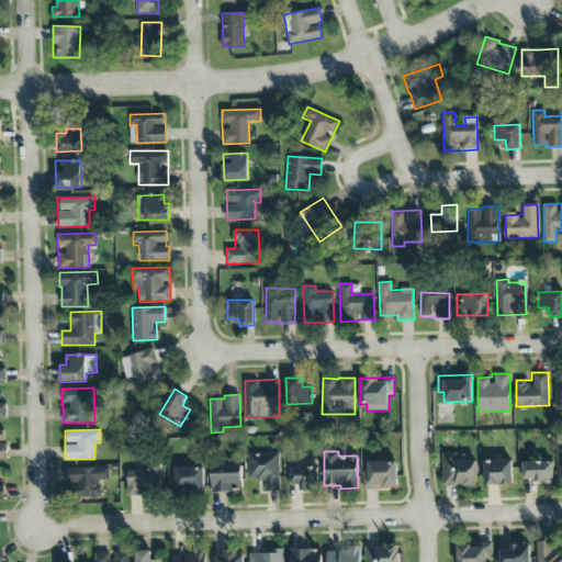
[(265,491),(280,491),(279,452),(248,453),(248,480),(265,480),(265,491)]
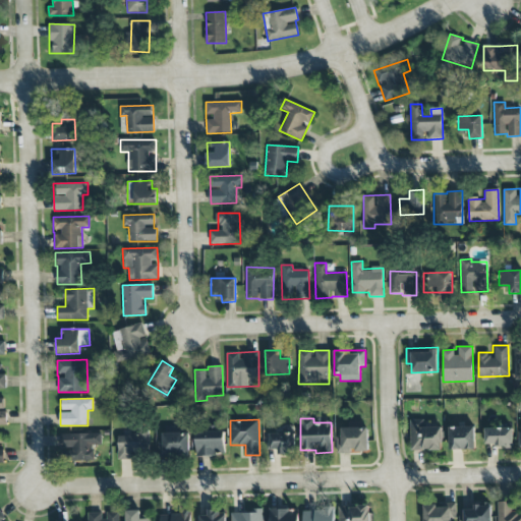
[(410,451),(443,450),(443,426),(432,426),(432,420),(410,420),(410,451)]
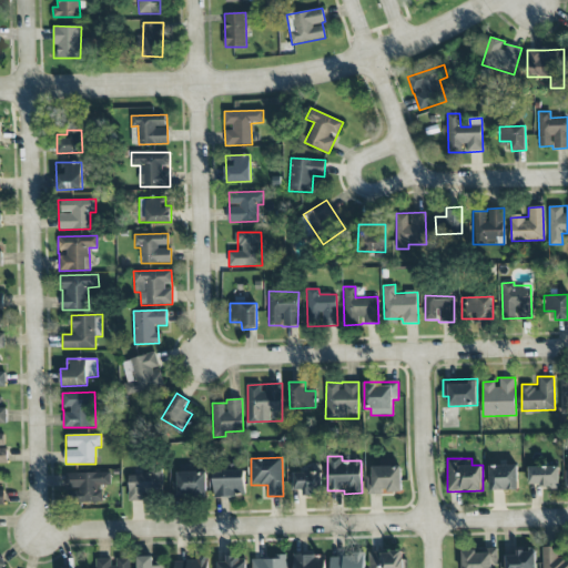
[(518,465),(489,465),(489,490),(518,489),(518,465)]
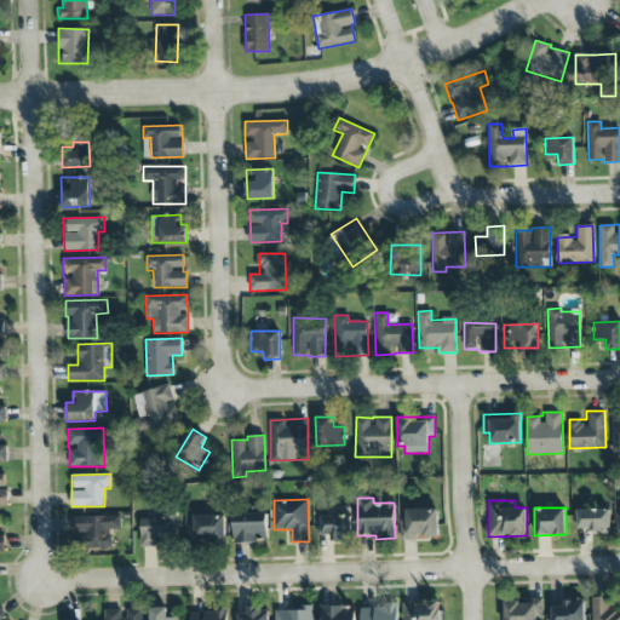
[(437,509),(406,509),(406,518),(401,518),(401,539),(438,538),(437,509)]
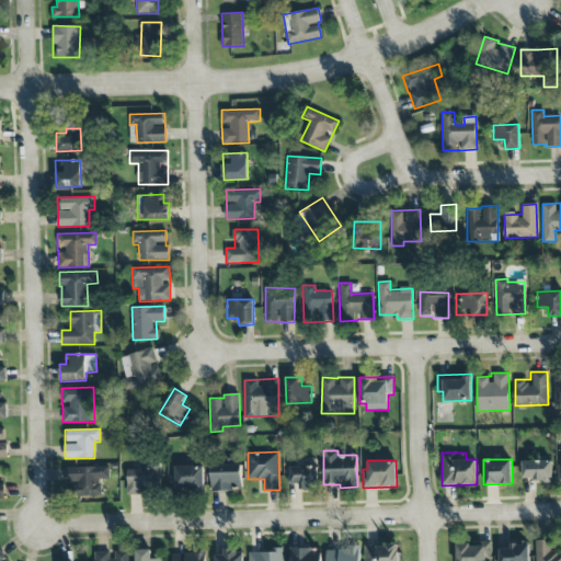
[(522,461),(522,481),(552,480),(551,460),(522,461)]
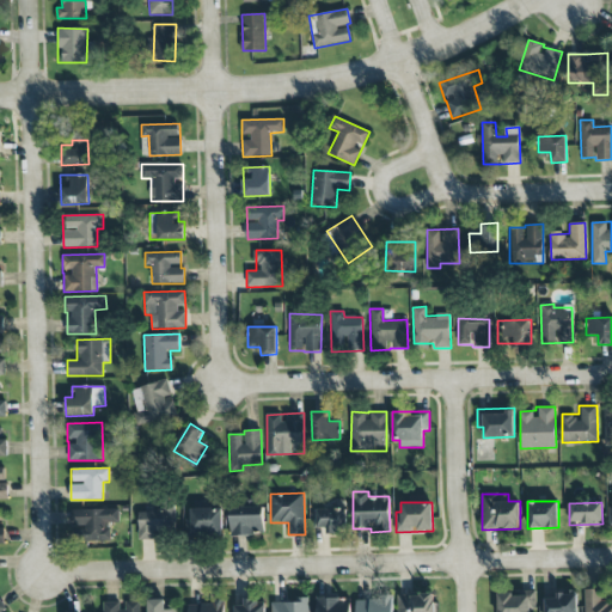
[(264,534),(263,506),(230,507),(231,536),(264,534)]
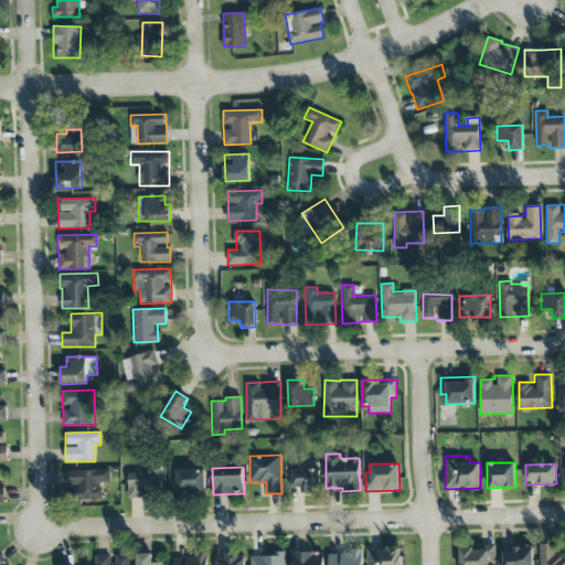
[(75,500),(102,499),(102,484),(109,484),(109,469),(66,470),(66,480),(75,480),(75,500)]
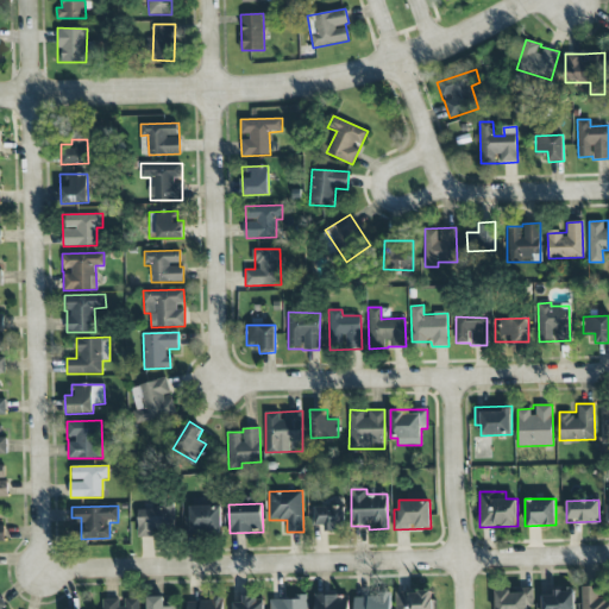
[(221,506),(190,506),(190,533),(221,532),(221,506)]
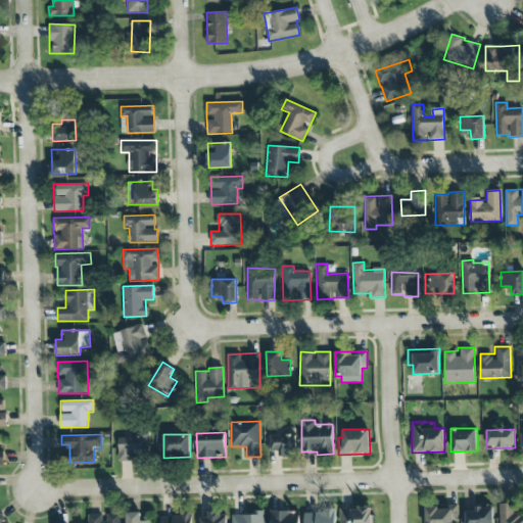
[(295,434),(268,435),(268,452),(279,450),(279,456),(296,455),(295,434)]
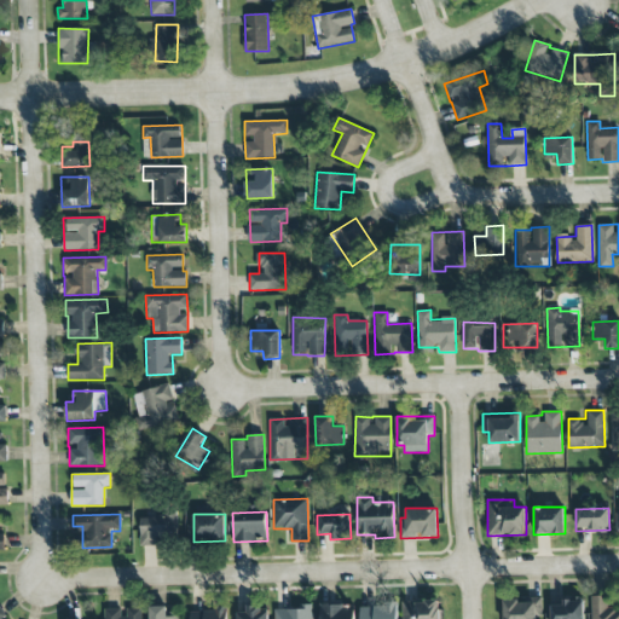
[(157,545),(157,537),(175,537),(177,516),(140,515),(139,545),(157,545)]
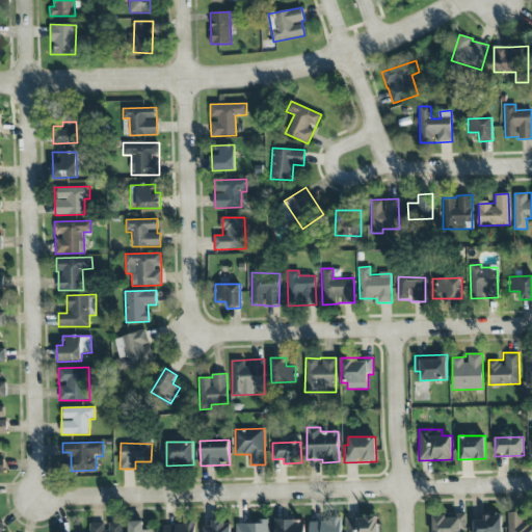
[(531,531),(531,524),(523,524),(523,512),(508,512),(508,531),(531,531)]
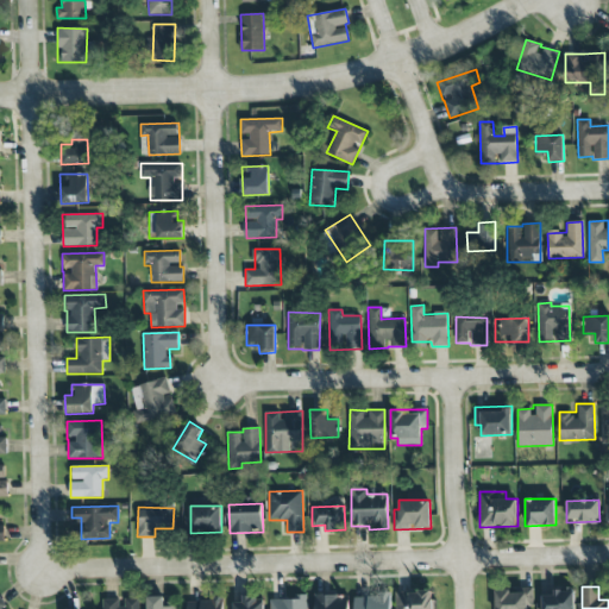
[(496,589),(496,608),(531,608),(531,588),(496,589)]
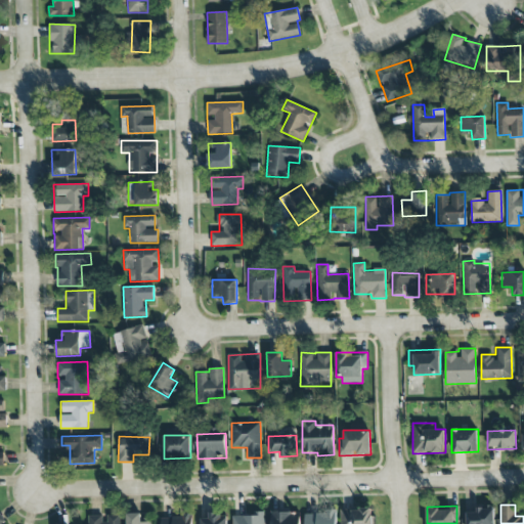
[(493,523),(493,506),(474,506),(474,512),(465,512),(465,523),(493,523)]
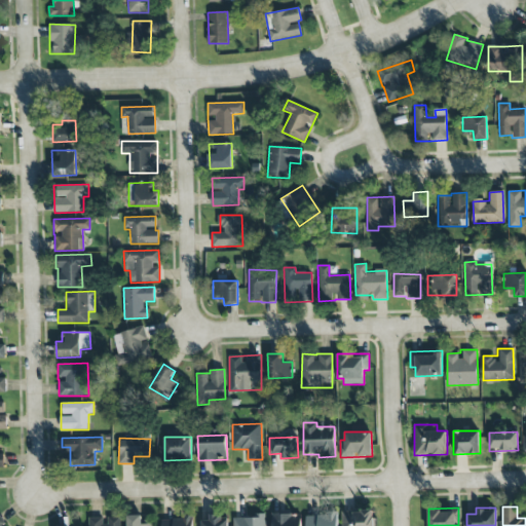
[(341,511),(341,525),(374,525),(374,511),(341,511)]
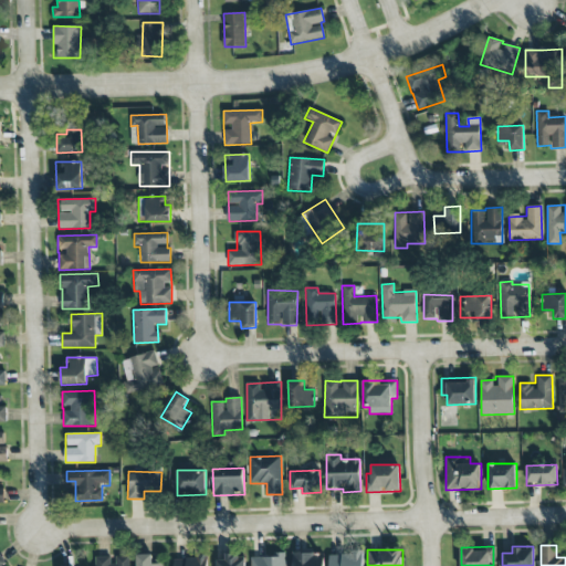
[(322,565),(322,553),(292,553),(292,565),(322,565)]
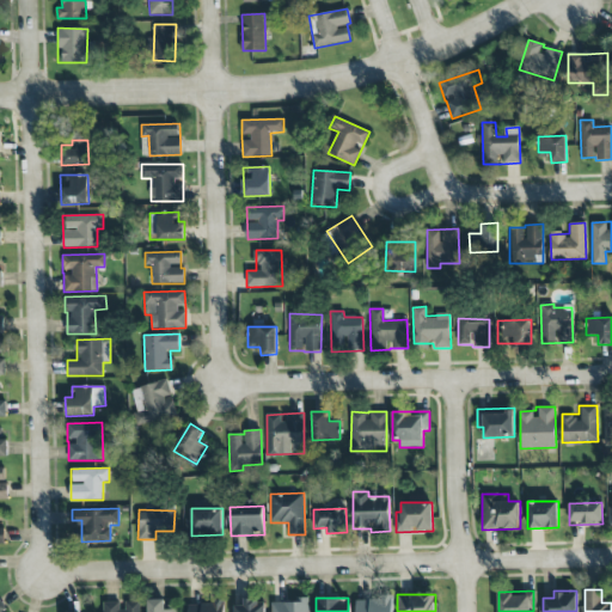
[(356,611),(392,611),(393,598),(356,598),(356,611)]
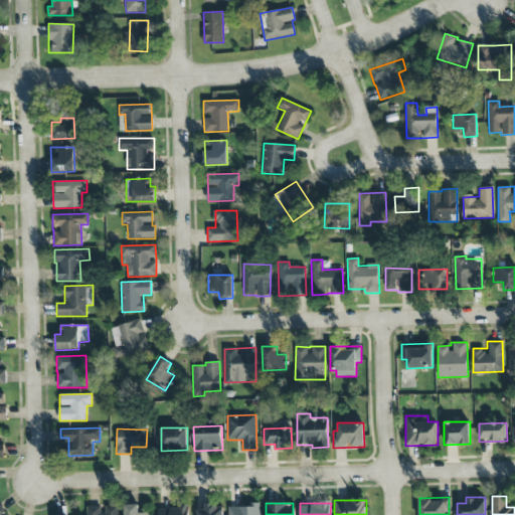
[(139,504),(125,505),(125,514),(148,514),(148,513),(139,513),(139,504)]
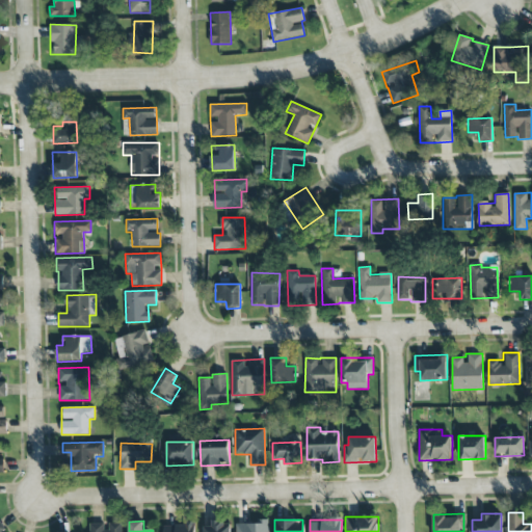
[(268,531),(268,521),(236,522),(236,531),(268,531)]
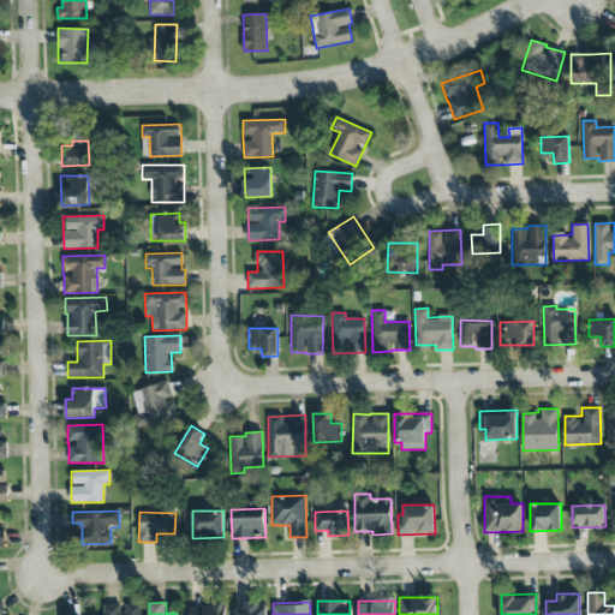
[(267,614),(267,603),(245,603),(245,608),(233,608),(233,614),(267,614)]
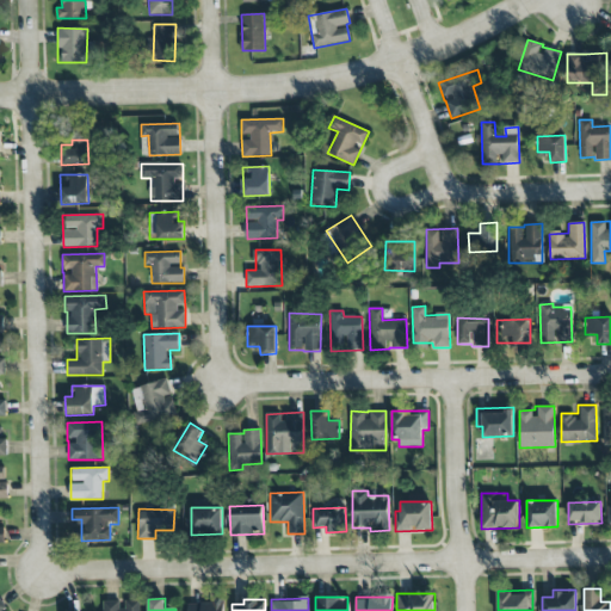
[(103,610),(140,610),(140,600),(122,602),(104,602),(103,610)]
